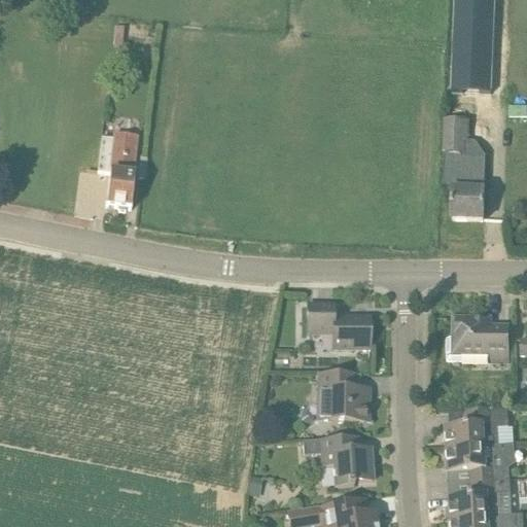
[(453,0),(450,95),(493,96),(496,0),(453,0)]
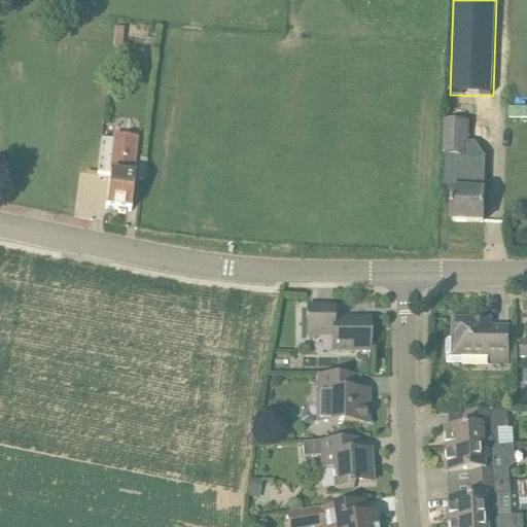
[(75,36),(77,24),(66,23),(64,35),(75,36)]
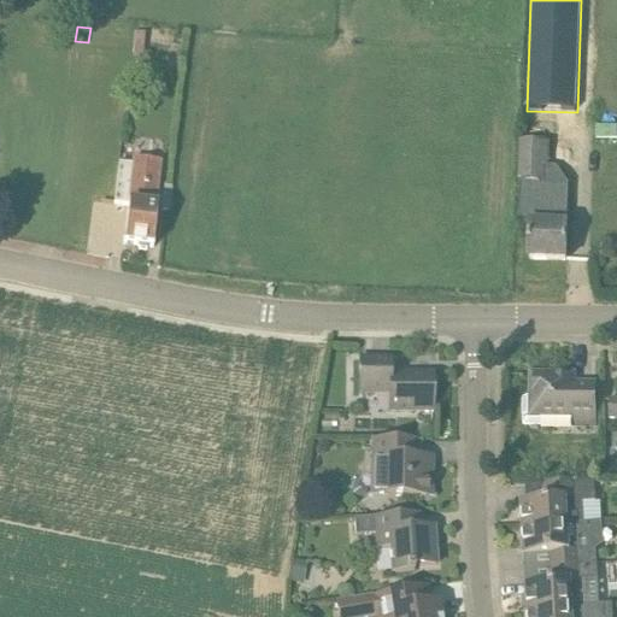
[(60,43),(62,28),(51,28),(50,43),(60,43)]
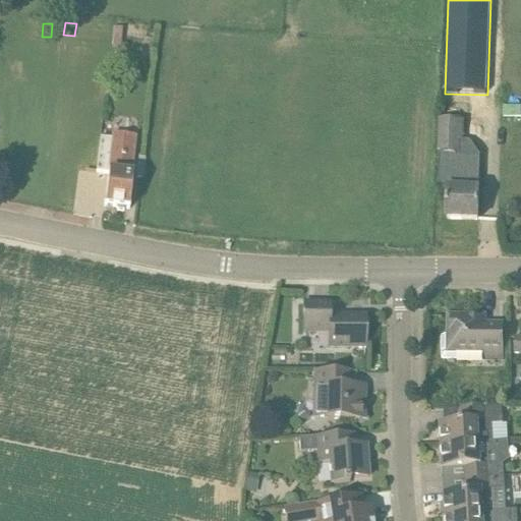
[(120,48),(122,29),(114,27),(112,47),(120,48)]
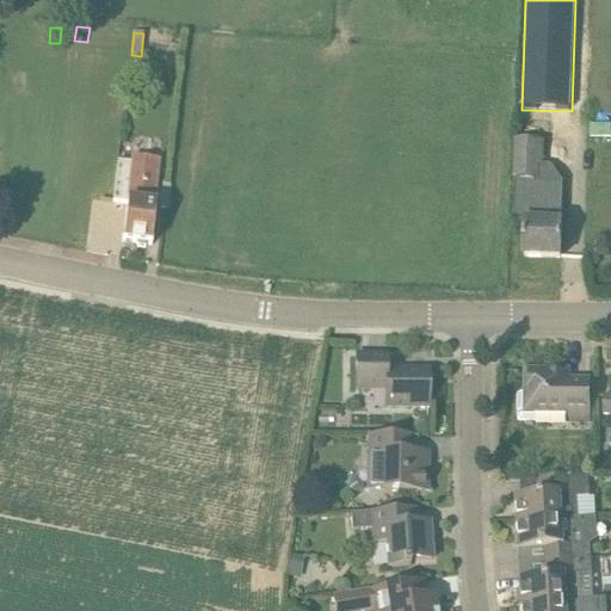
[(543,183),(544,143),(513,142),(511,181),(516,181),(513,223),(525,223),(524,257),(561,259),(562,221),(547,221),(548,198),(539,198),(541,183),(543,183)]
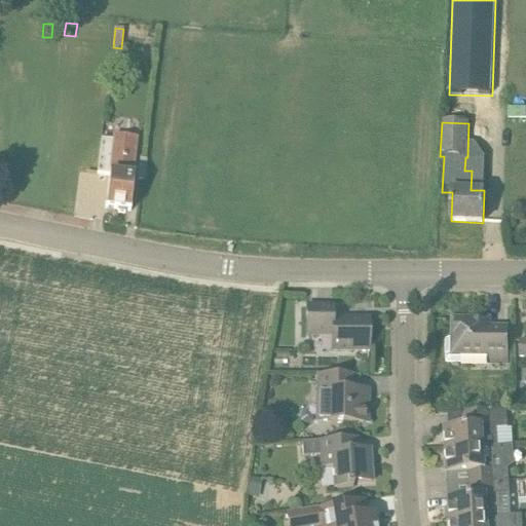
[(135,162),(135,161),(127,160),(128,146),(114,144),(115,141),(102,140),(98,175),(110,176),(106,208),(106,209),(130,212),(132,211),(130,211),(135,179),(132,179),(134,162),(135,162)]
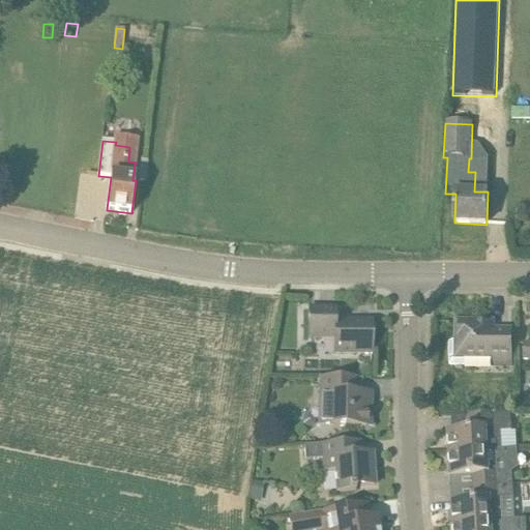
[(372,353),(372,323),(335,323),(335,311),(310,310),(310,337),(334,337),(334,353),(372,353)]
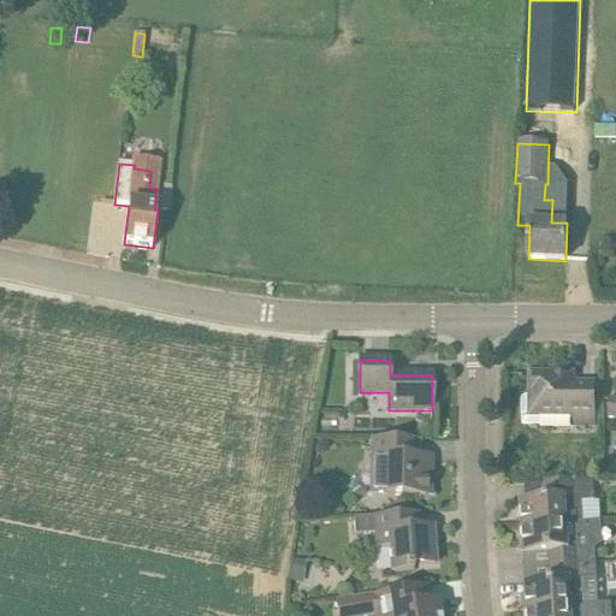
[(593,425),(593,385),(572,385),(572,375),(531,375),(531,397),(522,397),(522,424),(540,425),(542,416),(570,416),(570,425),(593,425)]
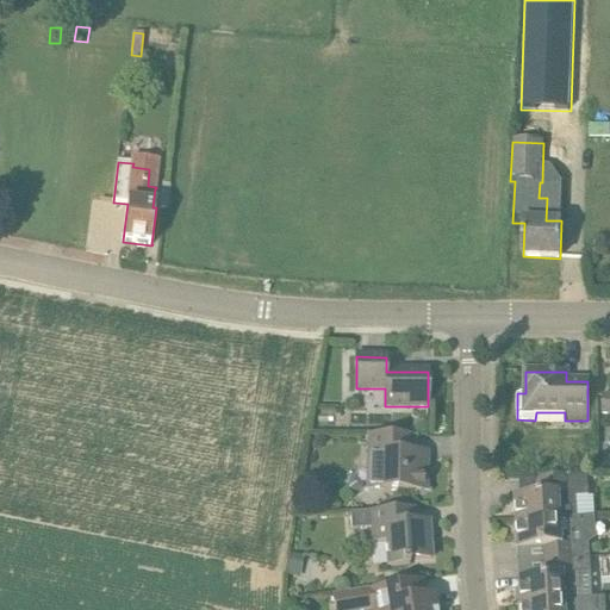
[(427,492),(428,455),(414,455),(414,437),(368,436),(367,491),(427,492)]
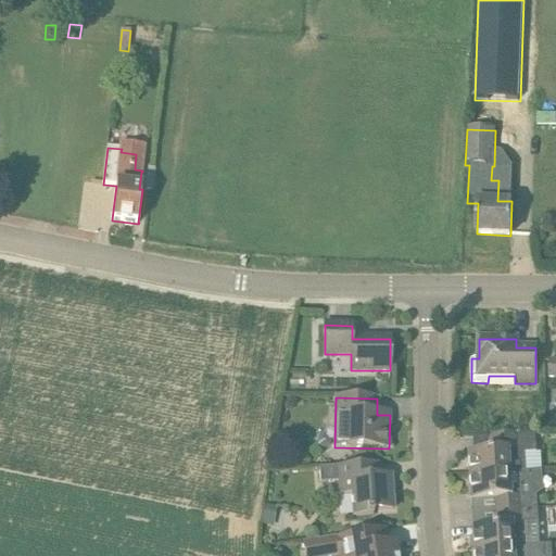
[(470,477),(528,474),(526,452),(536,451),(535,434),(492,438),(493,451),(469,452),(470,477)]
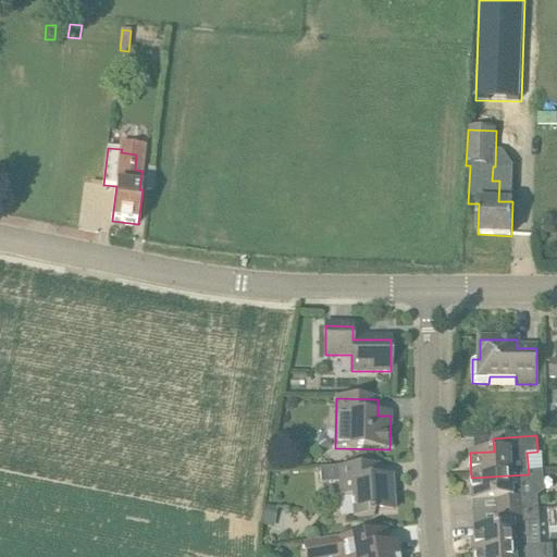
[(379,480),(378,465),(324,469),(325,482),(344,481),(345,497),(353,497),(354,518),(374,517),(374,512),(394,511),(392,479),(379,480)]
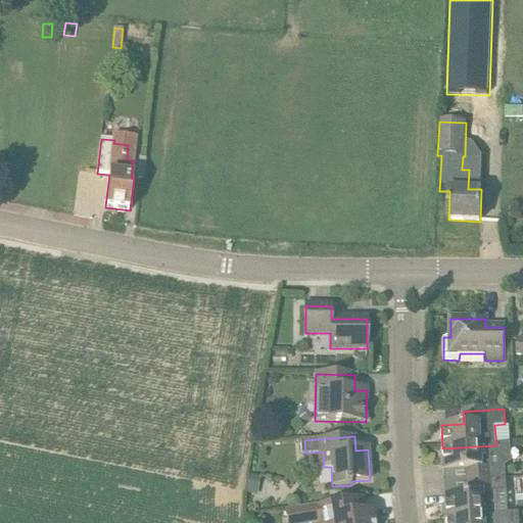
[(508,480),(507,465),(512,460),(511,444),(496,445),(442,448),(443,471),(466,470),(467,482),(508,480)]
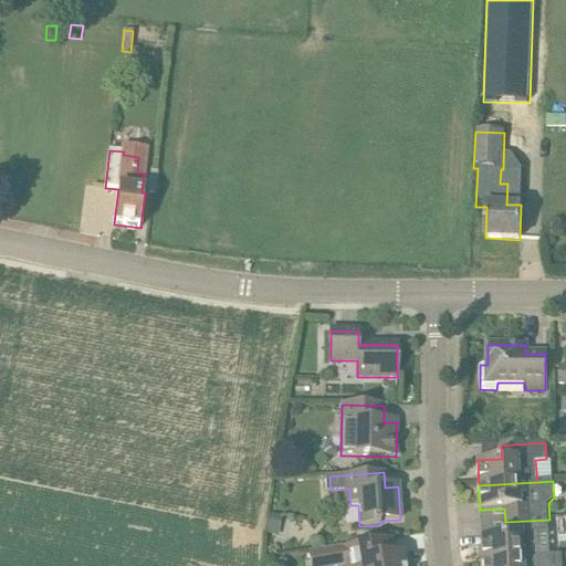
[(279,534),(282,516),(266,514),(264,532),(279,534)]
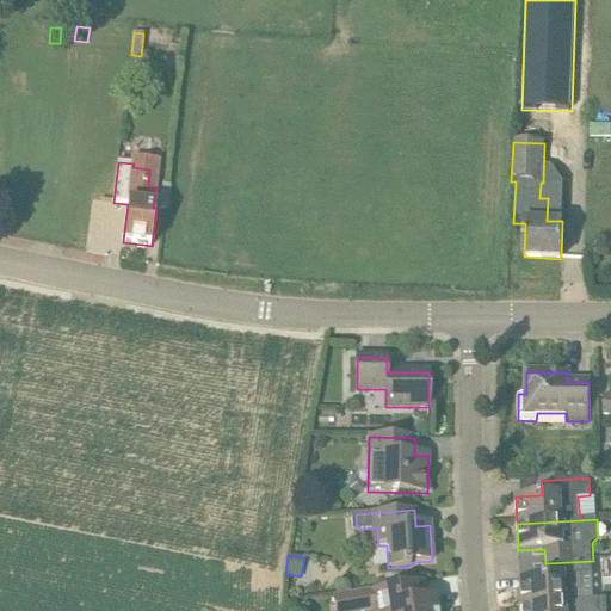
[(522,606),(596,602),(593,561),(545,563),(547,578),(520,579),(522,606)]
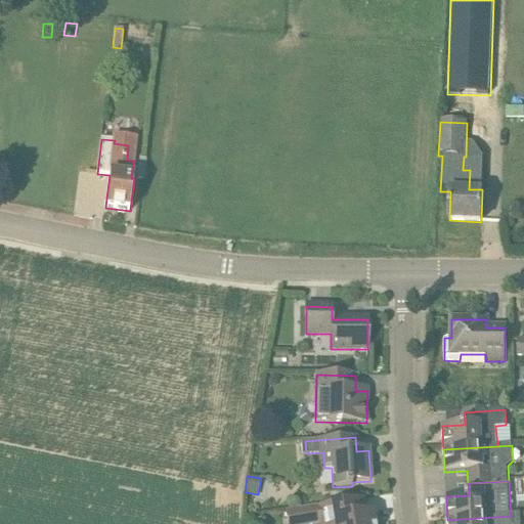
[(365,513),(363,499),(286,512),(288,523),(375,523),(374,512),(365,513)]
